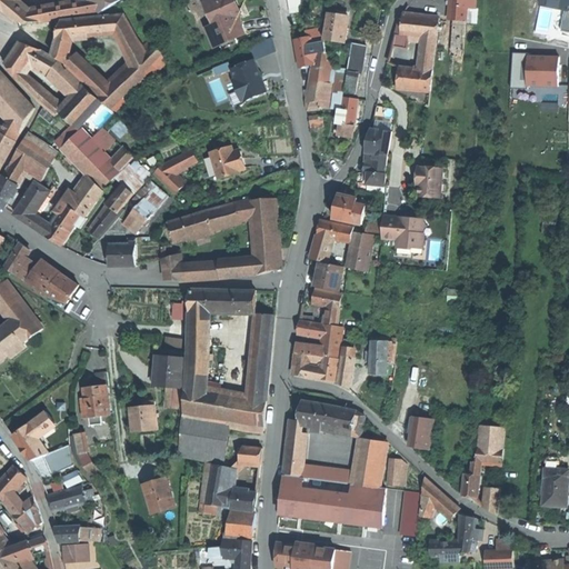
[(0,0),(0,7),(7,12),(17,0),(0,0)]
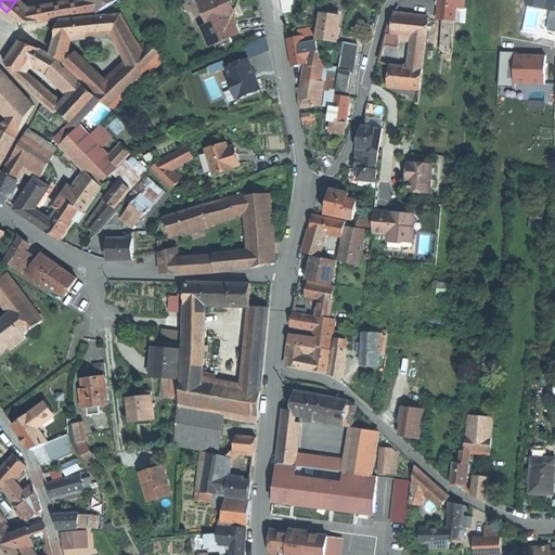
[(28,11),(20,2),(16,0),(7,12),(17,23),(41,21),(90,13),(88,2),(77,3),(76,1),(33,9),(28,11)]
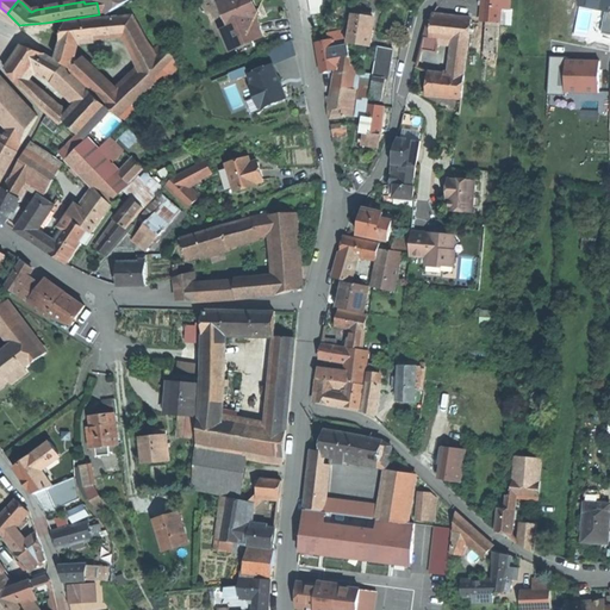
[(99,0),(101,2),(97,2),(99,14),(110,12),(129,0),(99,0)]
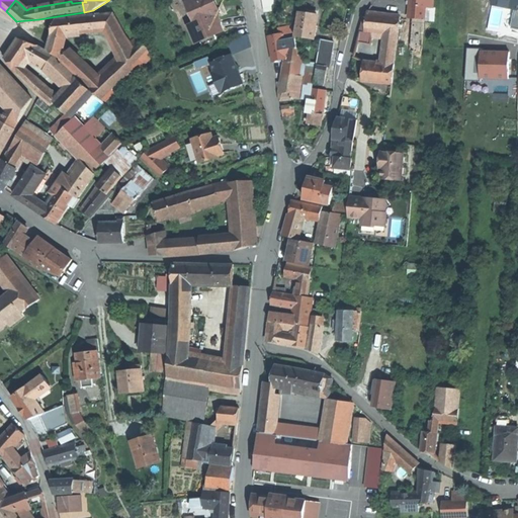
[(196,0),(191,3),(188,4),(197,24),(190,27),(197,44),(201,42),(217,35),(225,32),(218,16),(222,14),(217,5),(214,0),(196,0)]
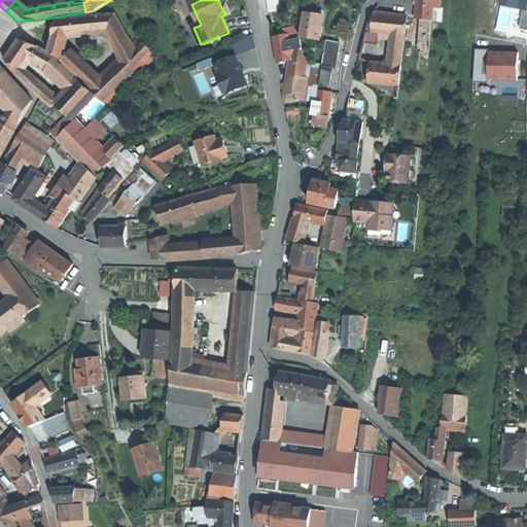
[(433,8),(433,0),(417,0),(417,19),(420,19),(432,20),(433,8)]
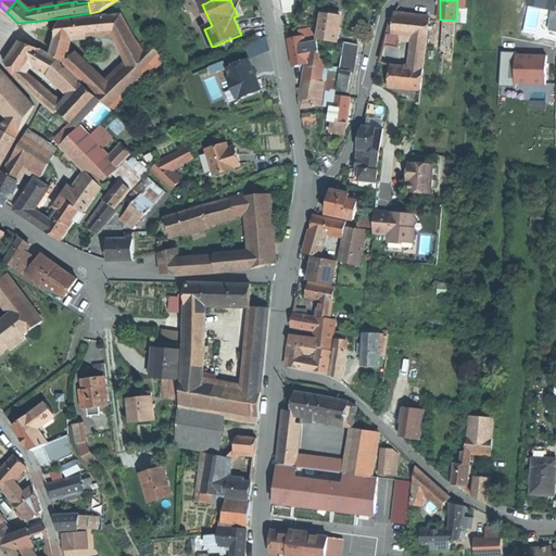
[(551,30),(555,32),(555,0),(530,0),(529,5),(554,11),(551,30)]
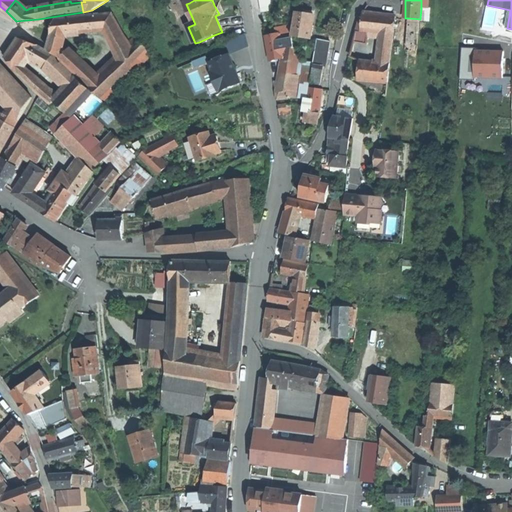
[(67,51),(60,58),(104,101),(153,52),(136,36),(130,43),(112,13),(97,15),(92,31),(104,30),(117,55),(97,76),(74,55),(67,51)]
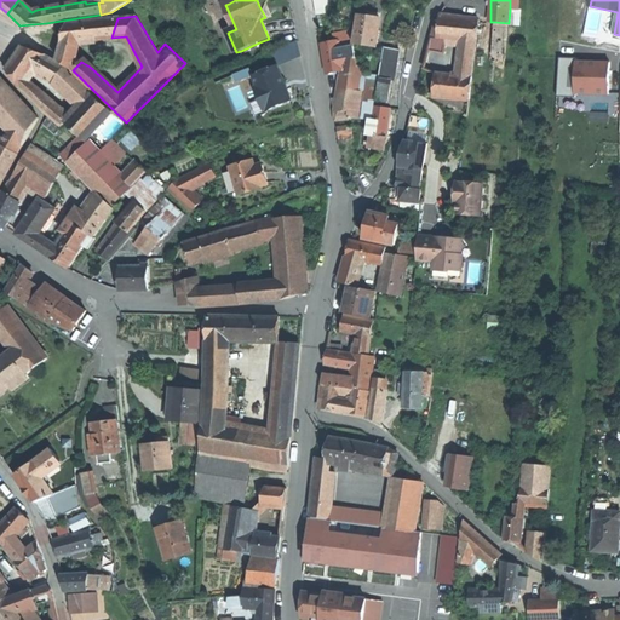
[(435,39),(463,42),(476,44),(478,21),(440,16),(435,26),(431,42),(434,42),(435,39)]
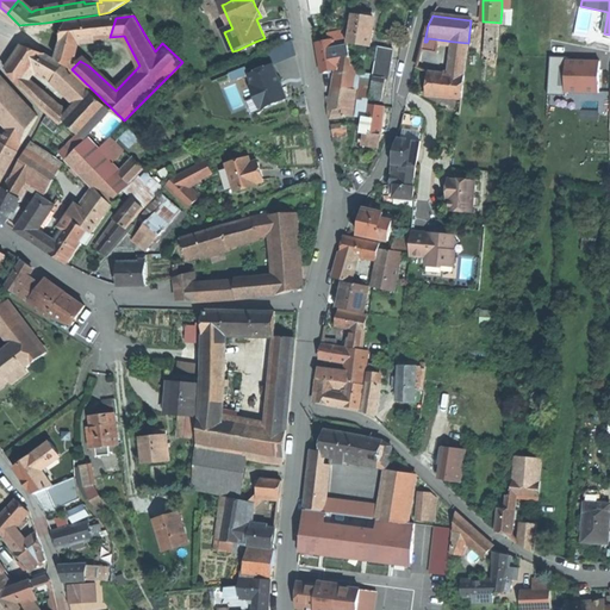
[(361,18),(353,17),(348,44),(371,47),(373,32),(374,20),(361,18)]
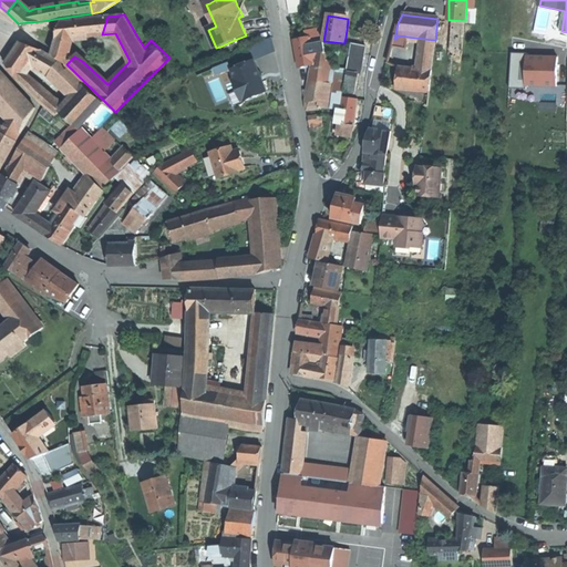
[(73,38),(102,34),(107,17),(62,20),(60,30),(57,40),(73,38)]
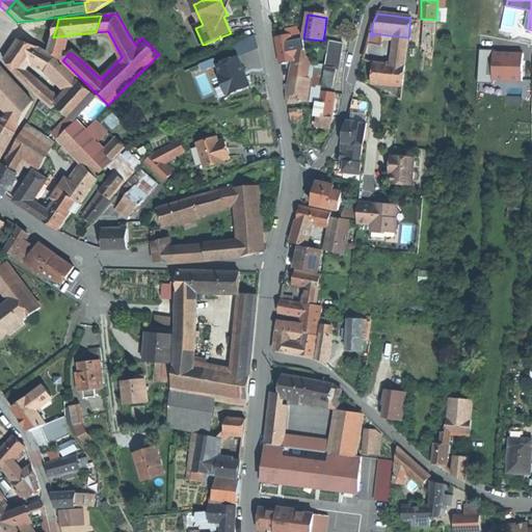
[(434,48),(436,20),(424,19),(422,47),(434,48)]
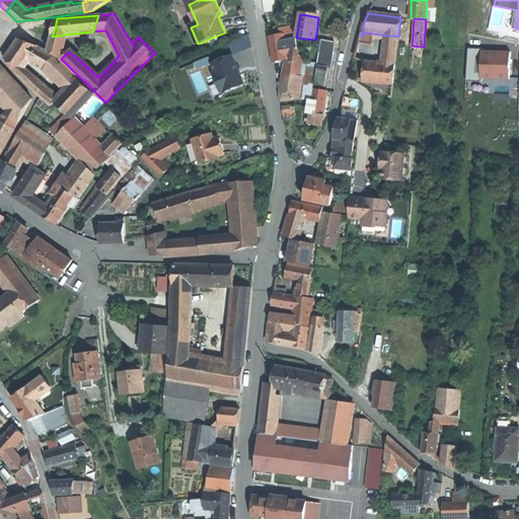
[(280,28),(282,35),(284,34),(295,31),(296,25),(280,28)]
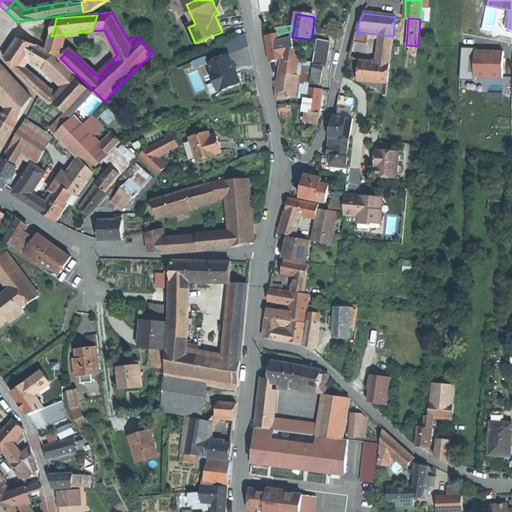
[(291,31),(280,34),(281,40),(290,38),(291,31)]
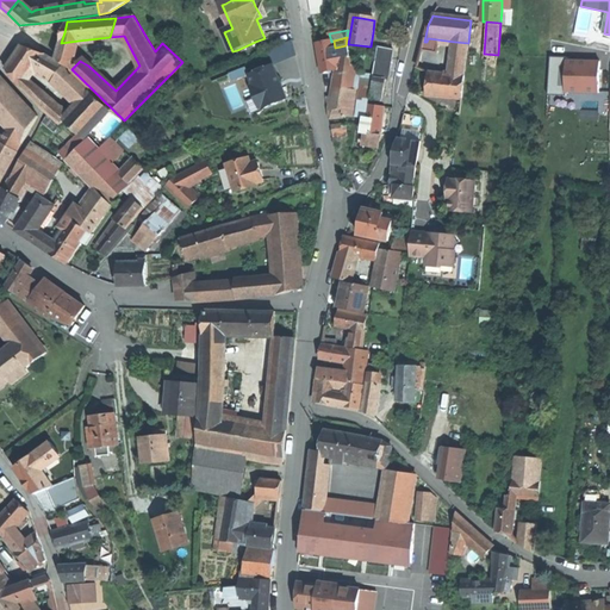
[(422,49),(453,54),(455,42),(428,38),(427,42),(424,42),(422,49)]
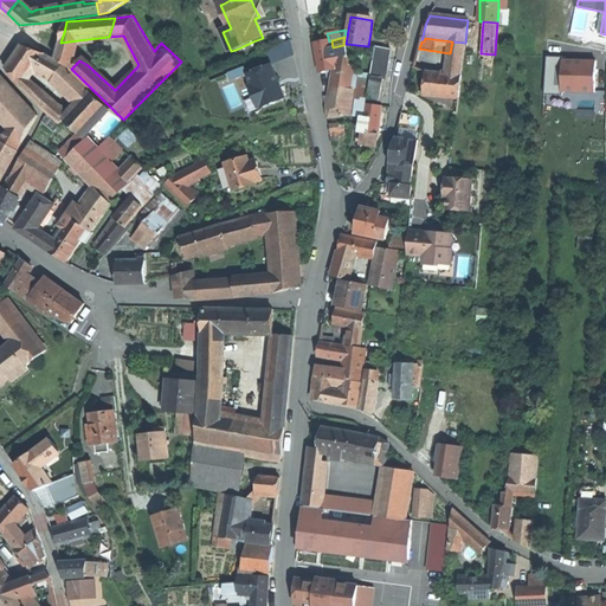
[(292,39),(266,47),(272,63),(297,53),(292,39)]
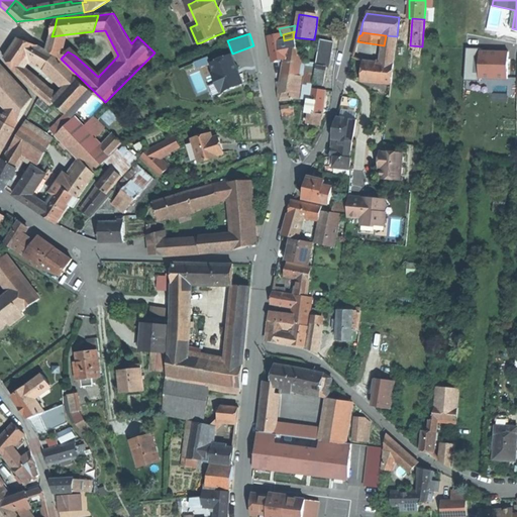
[(61,59),(67,34),(52,36),(48,49),(61,59)]
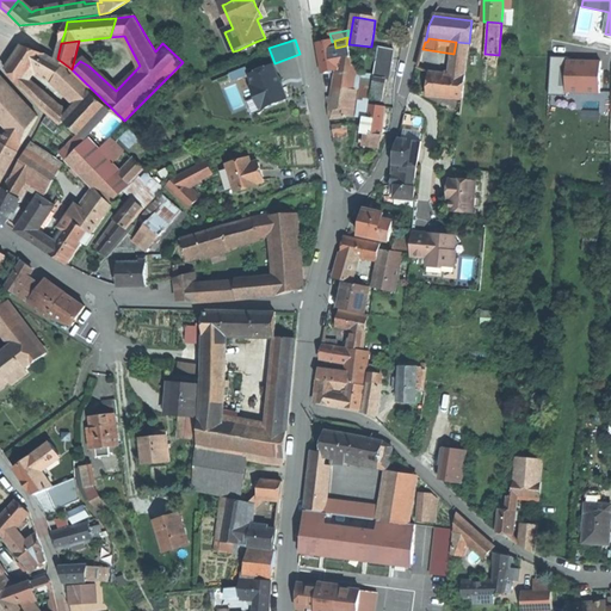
[(320,57),(347,51),(346,45),(335,48),(334,41),(332,42),(316,44),(320,57)]
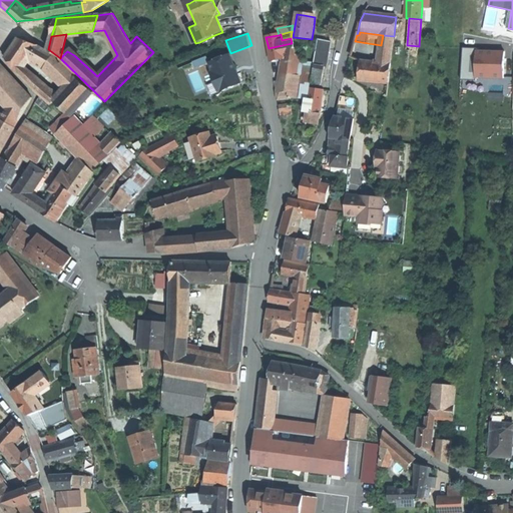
[(215,39),(214,35),(199,42),(201,46),(215,39)]
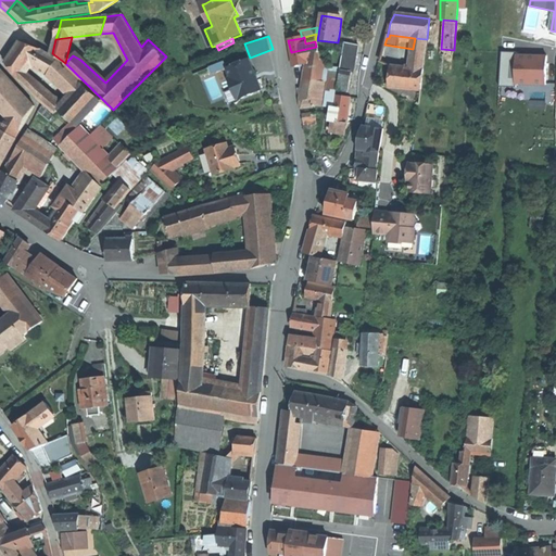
[(413,49),(411,68),(422,71),(427,39),(415,38),(413,49)]
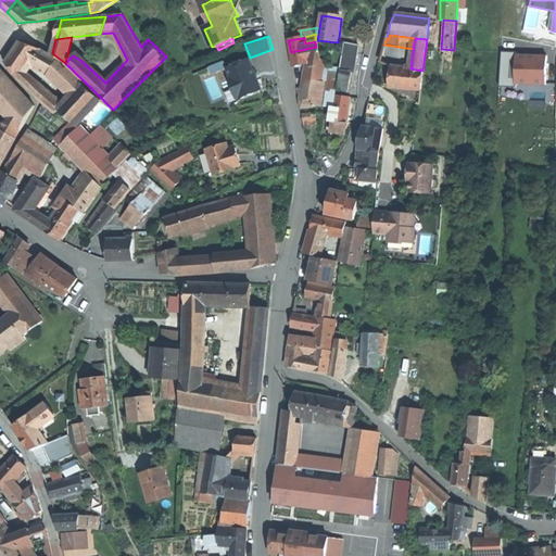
[(15,48),(13,52),(33,62),(49,73),(58,59),(42,50),(20,42),(15,48)]
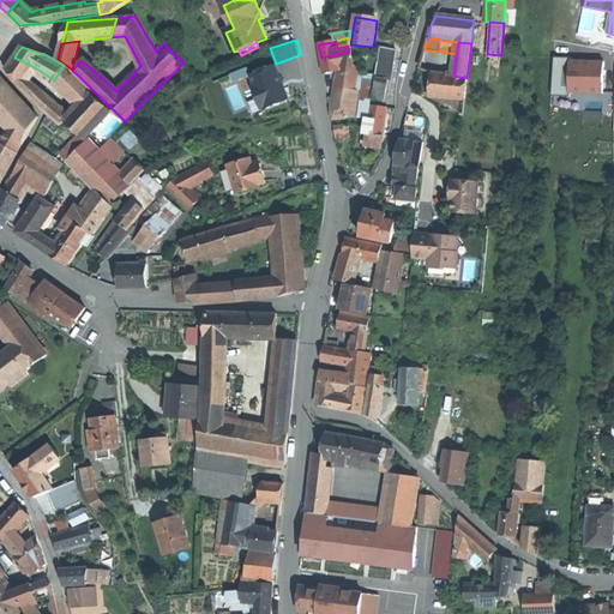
[(377,78),(387,80),(391,59),(395,59),(397,49),(381,47),(375,78),(377,78)]
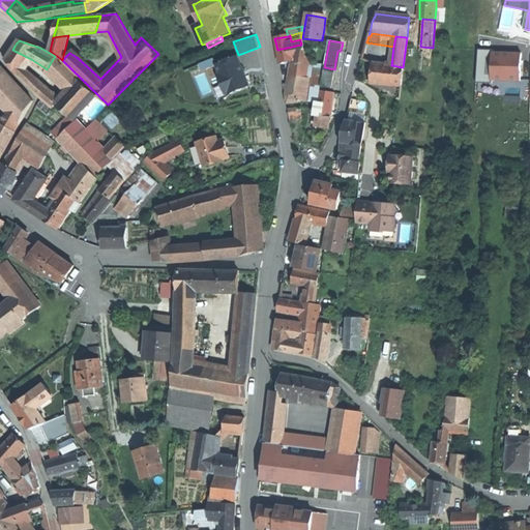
[(304,58),(301,45),(277,50),(278,57),(280,63),(292,60),(304,58)]
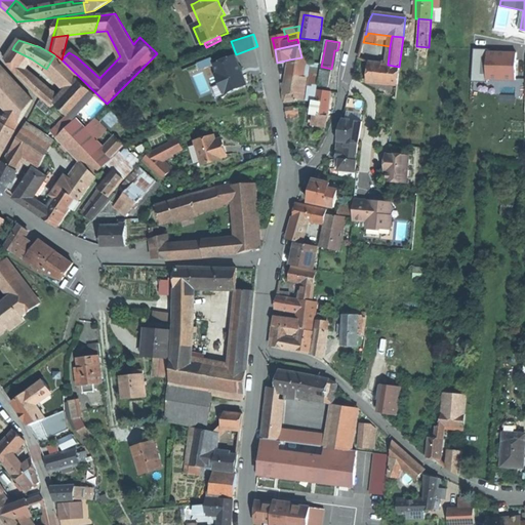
[(31,58),(12,49),(5,59),(16,73),(35,91),(53,106),(55,103),(61,97),(24,67),(31,58)]
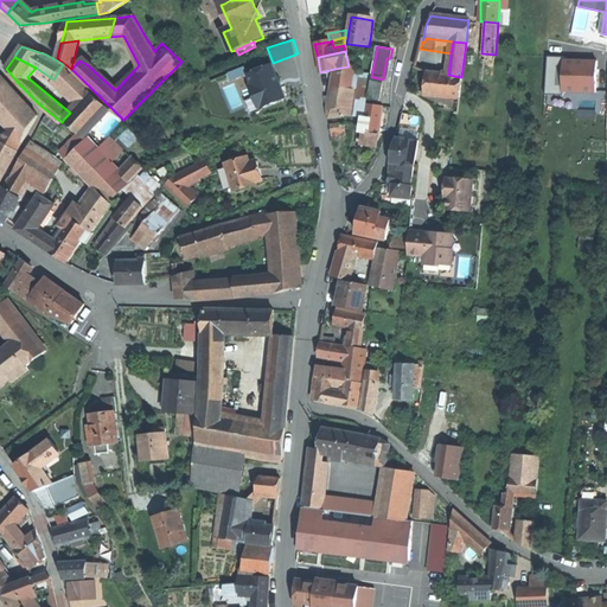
[(596,91),(598,59),(563,59),(563,91),(596,91)]
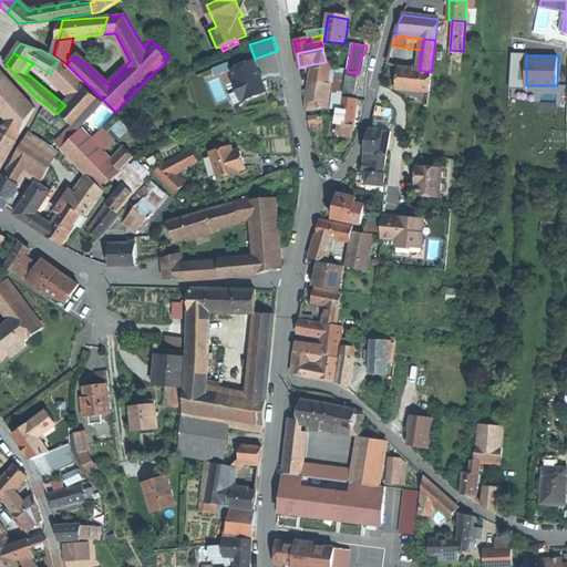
[(62,62),(59,60),(50,74),(74,95),(84,84),(62,62)]
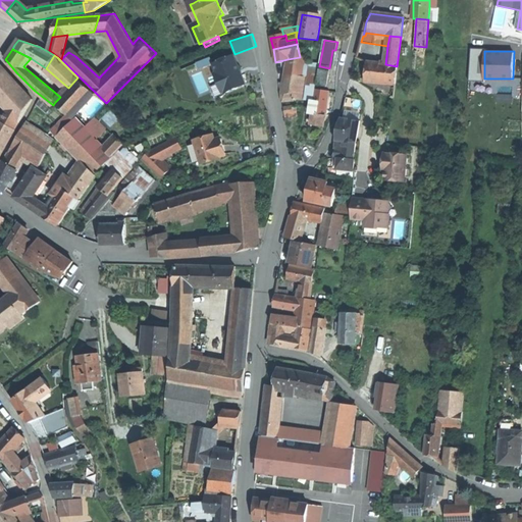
[(306,56),(300,57),(288,59),(286,67),(296,64),(304,66),(306,56)]
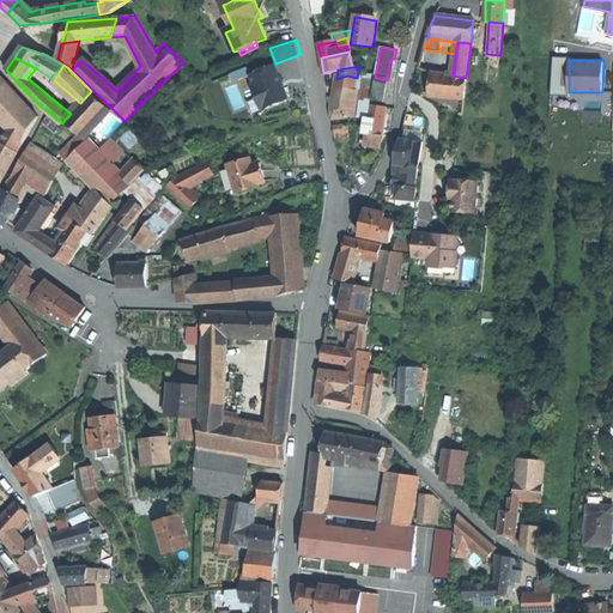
[(275,67),(252,77),(256,87),(253,89),(258,101),(259,101),(262,99),(266,108),(267,110),(290,101),(275,67)]
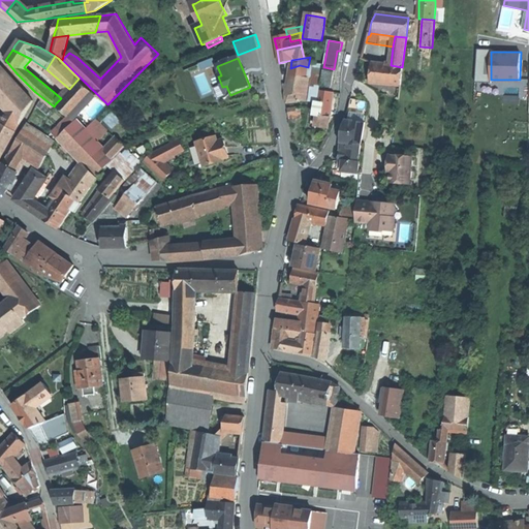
[(391,65),(372,63),(371,73),(370,83),(400,86),(402,67),(391,65)]
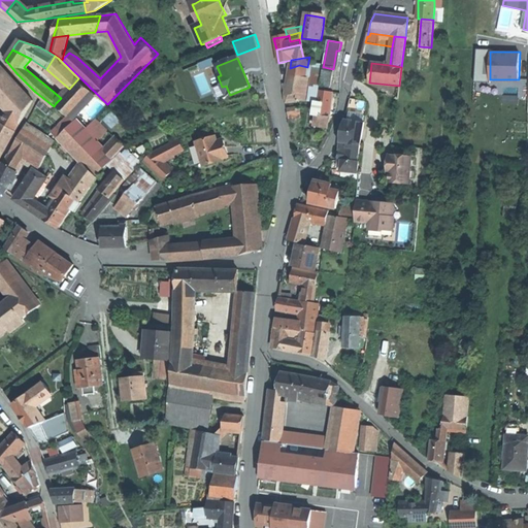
[(0,102),(6,109),(19,124),(20,124),(33,100),(0,65),(0,102)]
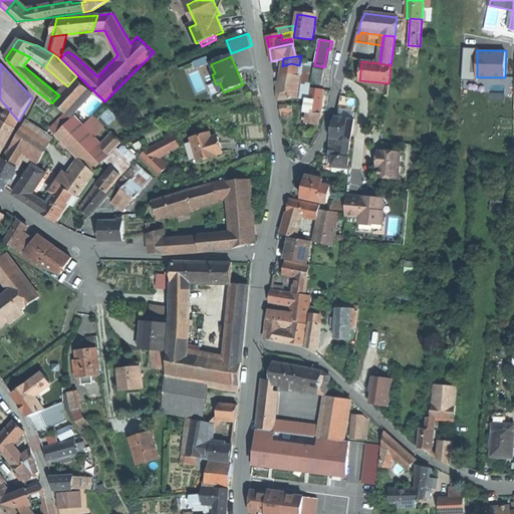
[(297,76),(299,65),(291,63),(282,66),(279,81),(274,80),(277,98),(287,97),(299,98),(301,76),(297,76)]
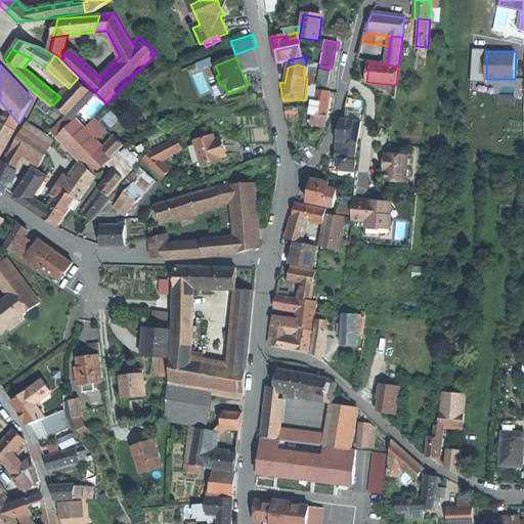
[(328,87),(331,69),(321,67),(318,85),(328,87)]
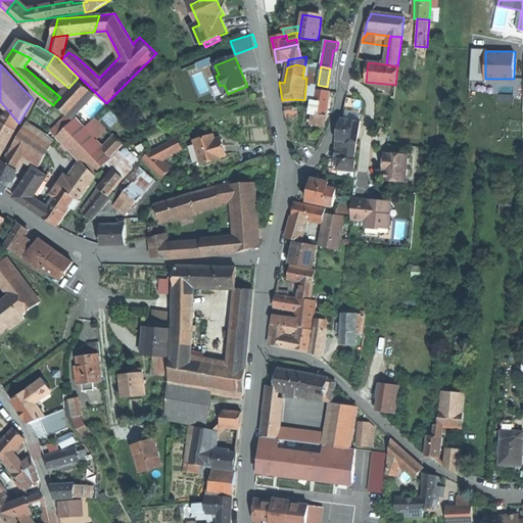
[(95,94),(78,78),(68,88),(60,97),(55,102),(73,119),(95,94)]
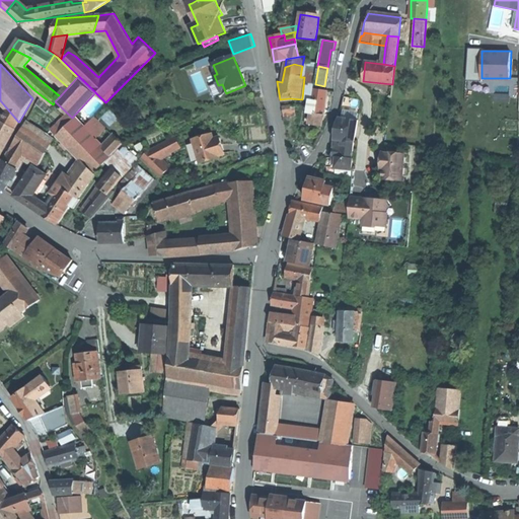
[(310,100),(312,101),(313,90),(305,88),(304,99),(310,100)]
